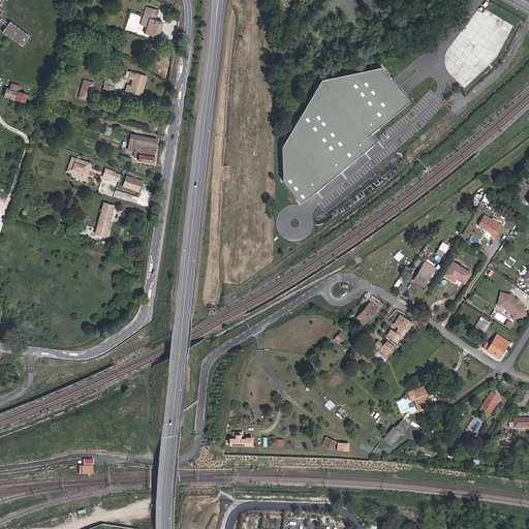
[(157,11),(146,7),(139,25),(146,27),(144,33),(157,37),(161,23),(154,21),(157,11)]
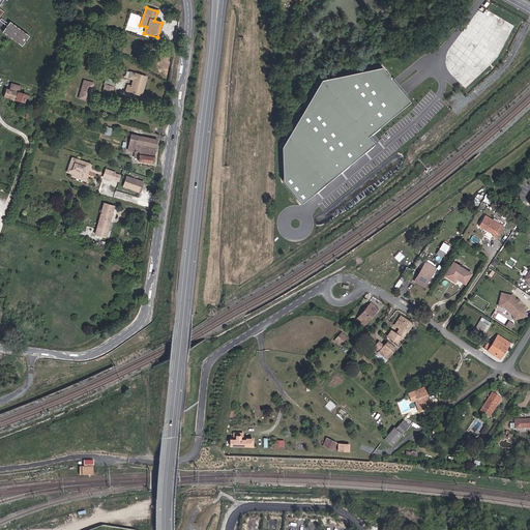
[(10,22),(8,24),(5,28),(2,32),(22,46),(29,36),(10,22)]
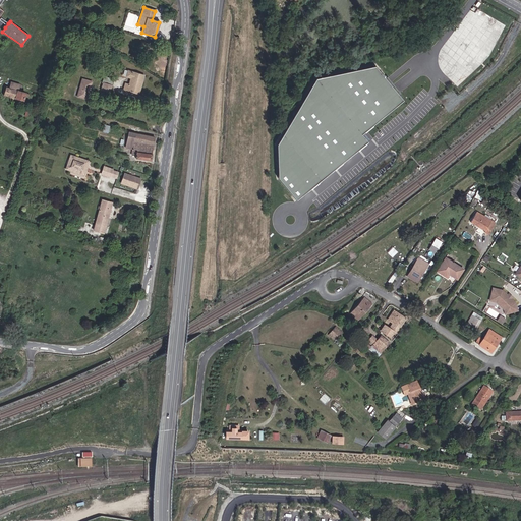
[(279,178),(297,200),(367,142),(360,134),(402,100),(374,66),(315,78),(277,145),(279,178)]
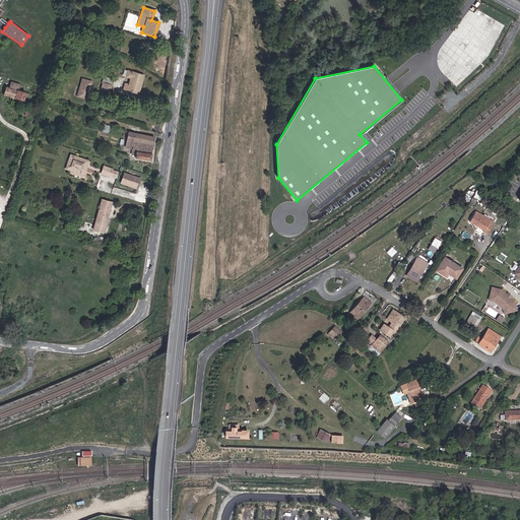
[(139,84),(140,85),(143,75),(128,71),(126,76),(131,78),(129,84),(125,83),(123,89),(136,92),(139,84)]
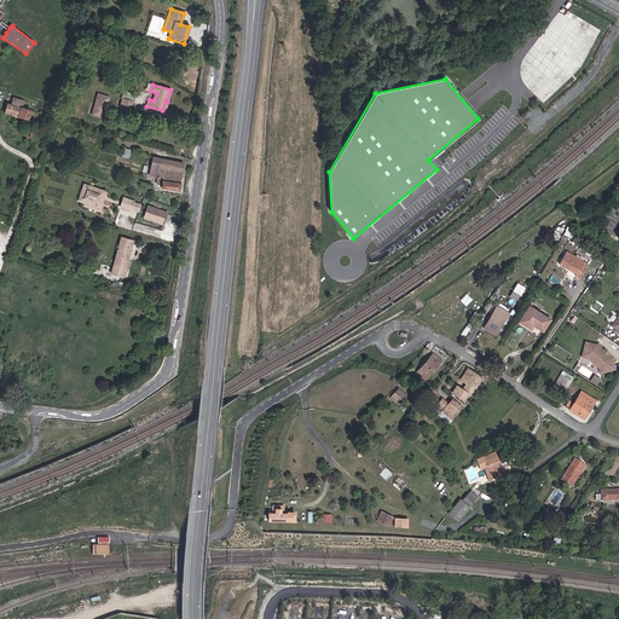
[(120,106),(129,109),(132,102),(125,100),(127,92),(125,91),(122,99),(120,106)]
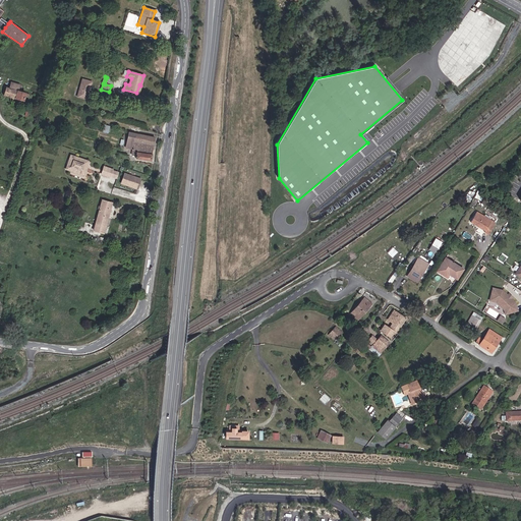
[(87,99),(91,87),(92,81),(82,79),(78,96),(87,99)]
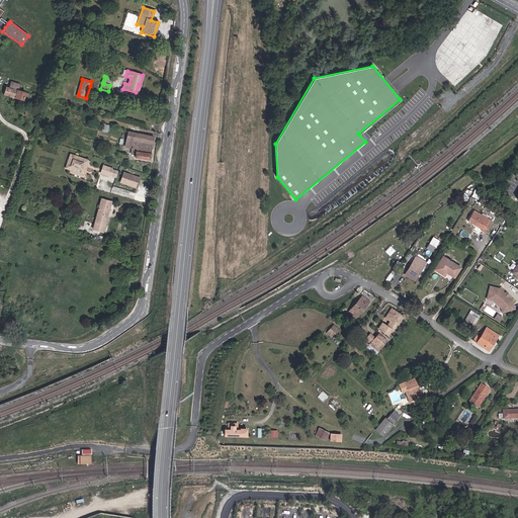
[(5,93),(19,98),(23,99),(25,95),(27,96),(28,93),(26,92),(17,89),(19,84),(12,82),(10,87),(7,86),(5,93)]
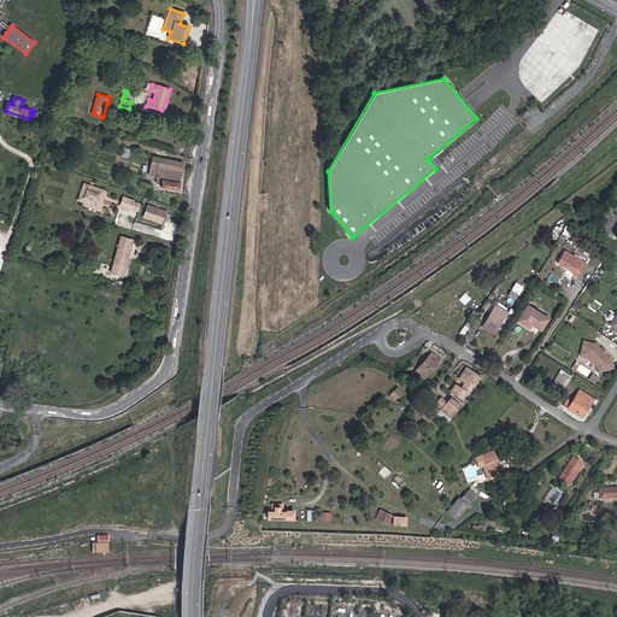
[(160,187),(178,189),(182,163),(152,157),(150,175),(157,176),(156,182),(162,183),(160,187)]
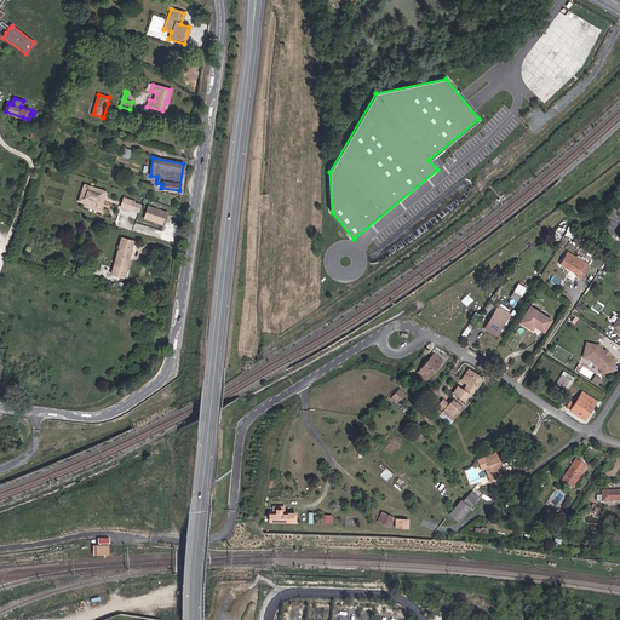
[(101,199),(102,196),(103,196),(104,191),(85,184),(81,193),(92,197),(90,204),(99,207),(102,200),(101,199)]
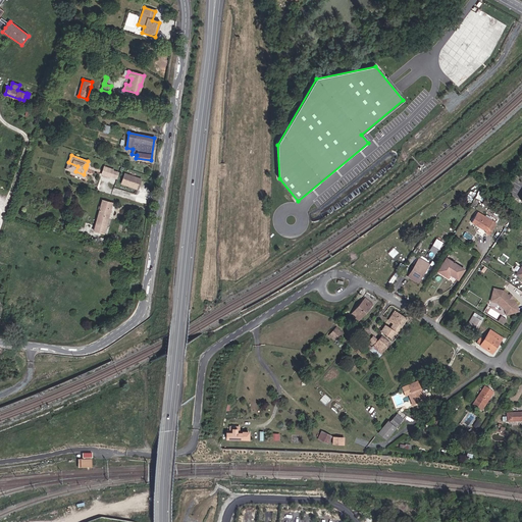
[(75,171),(77,166),(68,162),(66,168),(75,171)]
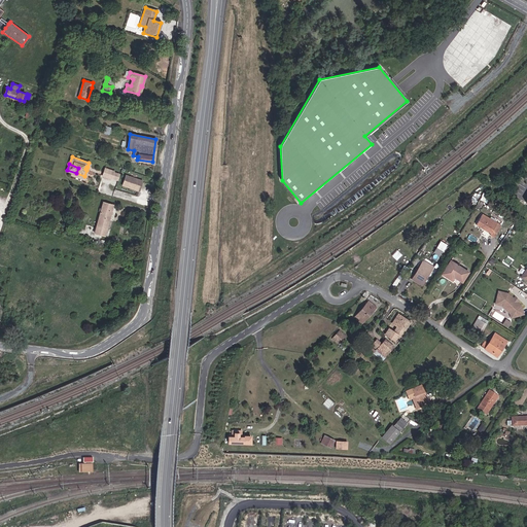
[(111,178),(113,171),(105,169),(102,176),(111,178)]
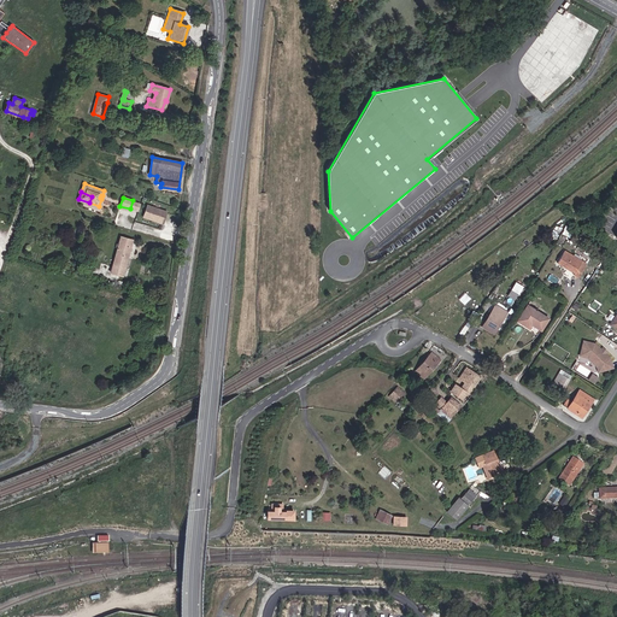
[(163,223),(166,212),(147,206),(144,217),(163,223)]
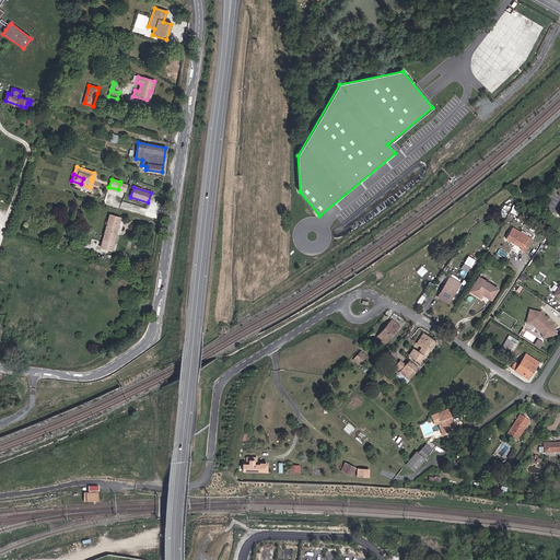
[(114,243),(120,219),(109,216),(101,247),(108,249),(111,242),(114,243)]
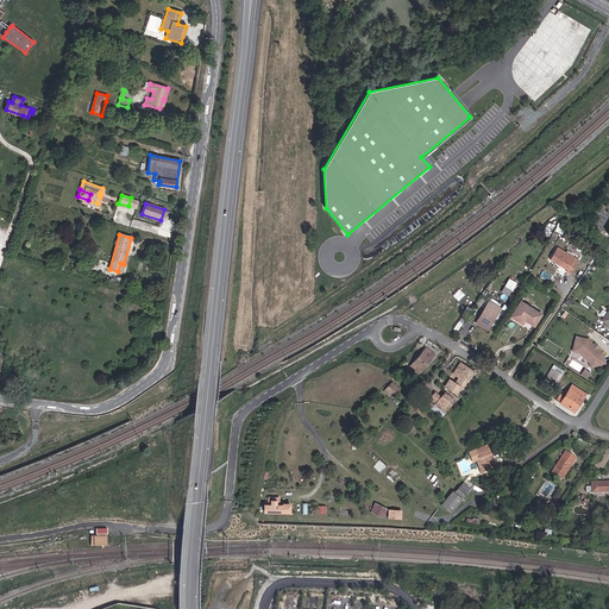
[(573,258),(557,248),(550,259),(559,264),(560,263),(563,265),(562,267),(567,269),(566,271),(571,274),(576,265),(571,262),(573,258)]
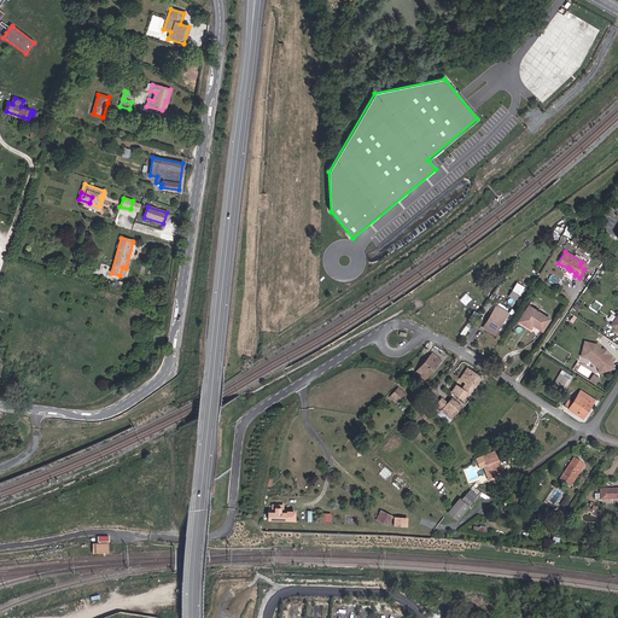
[(489,321),(485,328),(495,334),(508,313),(496,307),(488,320),(489,321)]
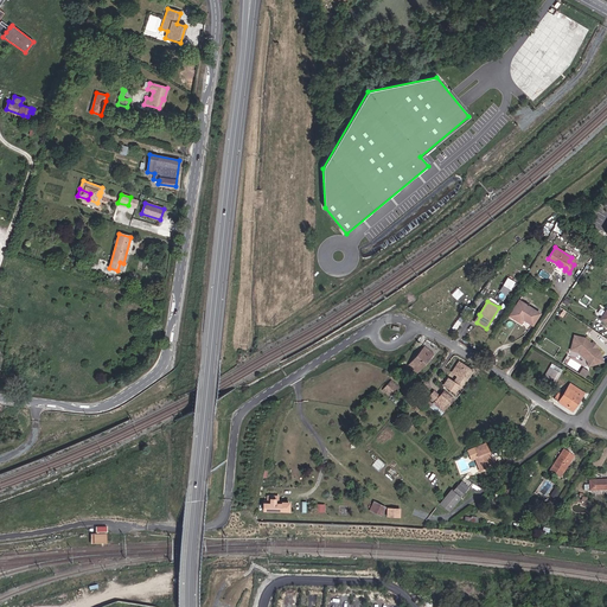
[(532,326),(540,314),(518,301),(509,317),(521,324),(523,320),(532,326)]
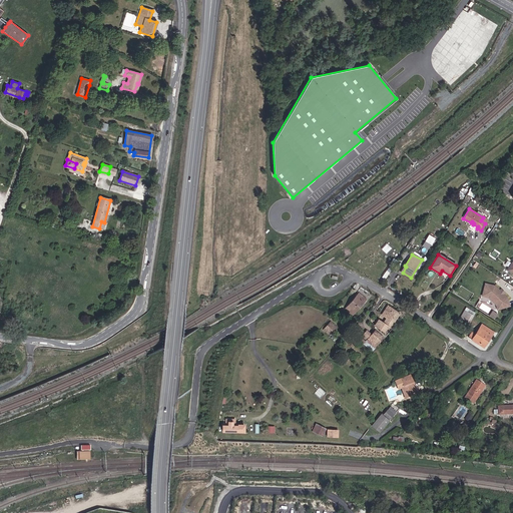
[(495,287),(486,285),(483,296),(489,298),(497,305),(498,309),(509,306),(507,297),(503,294),(502,296),(499,294),(501,292),(495,287)]
